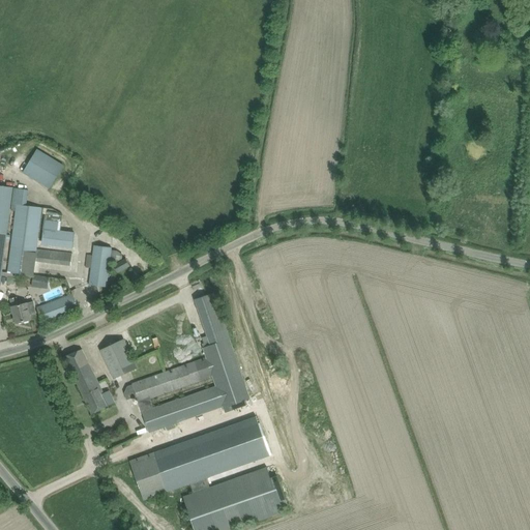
[(49,189),(64,166),(37,149),(23,173),(49,189)]
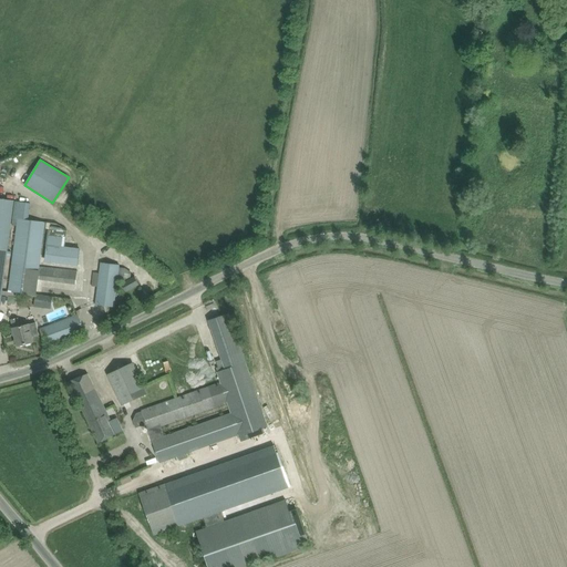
[(0,198),(0,305),(1,296),(2,290),(13,202),(0,198)]
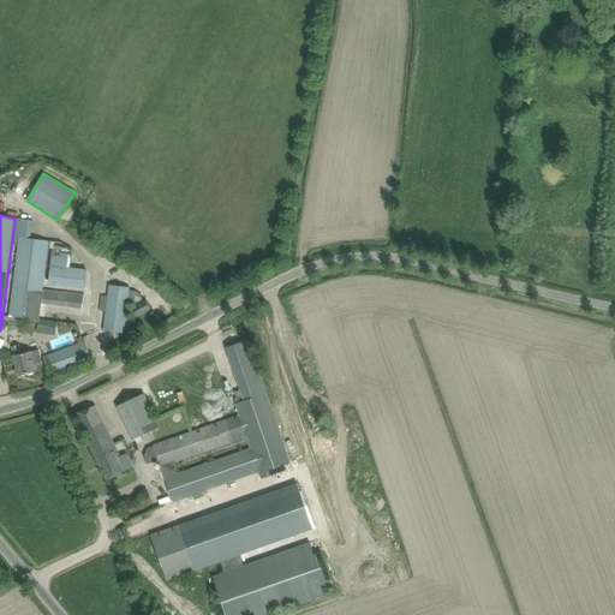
[(10,316),(17,317),(40,320),(41,303),(45,304),(82,309),(84,294),(43,290),(49,240),(31,239),(34,220),(16,219),(13,238),(19,239),(10,316)]
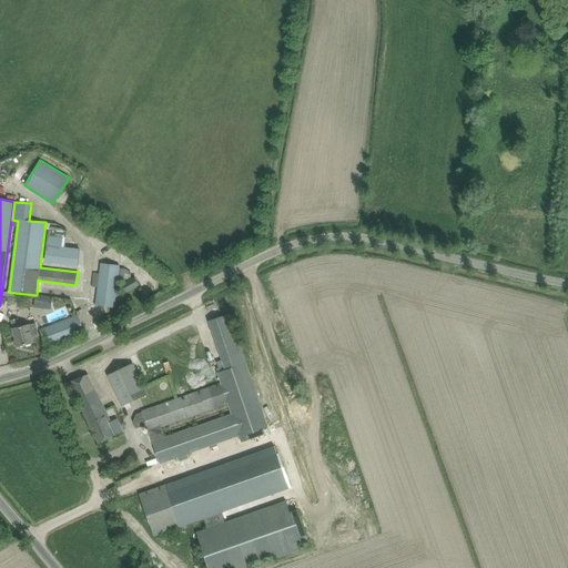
[(49,230),(46,259),(61,264),(79,266),(81,249),(64,246),(67,232),(49,230)]
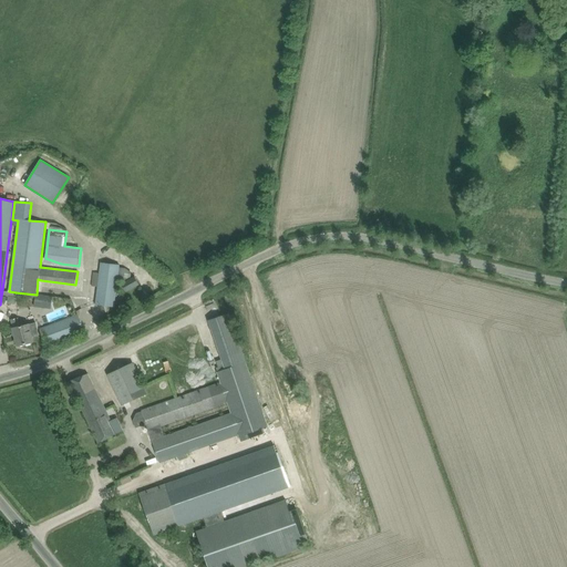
[(114,307),(120,266),(101,264),(95,305),(114,307)]
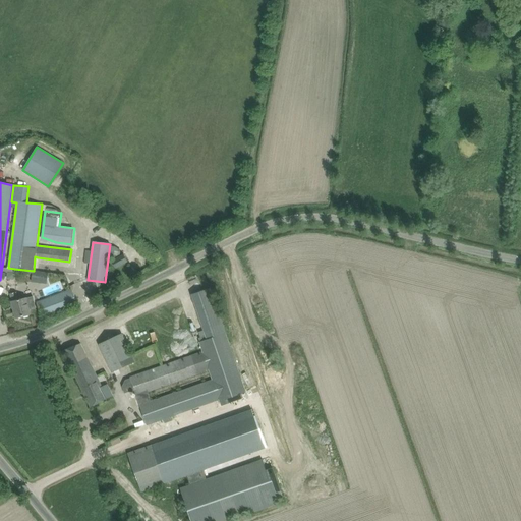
[(116,268),(127,262),(124,254),(112,262),(116,268)]
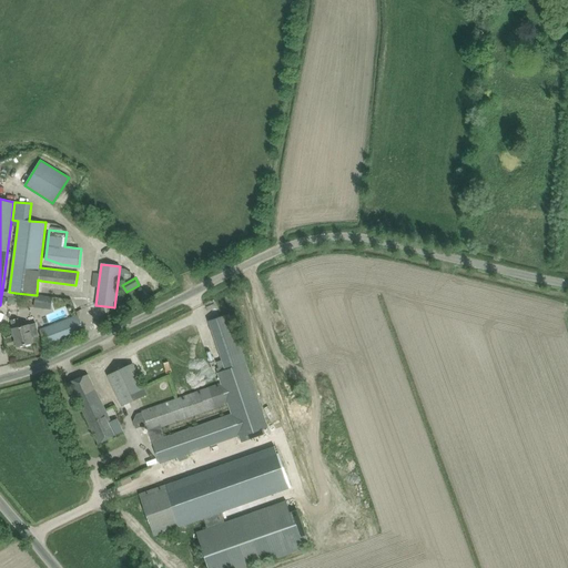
[(43,303),(44,296),(37,295),(36,306),(51,308),(52,304),(43,303)]
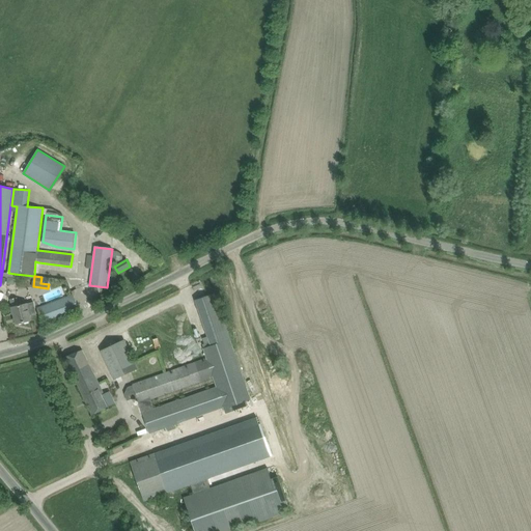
[(203,348),(206,359),(203,360),(166,372),(133,385),(133,386),(137,397),(139,403),(142,413),(149,434),(178,423),(185,421),(223,408),(226,414),(247,407),(245,400),(251,398),(244,378),(241,370),(240,368),(233,350),(230,339),(215,294),(196,300),(208,336),(202,338),(204,344),(202,344),(203,348)]
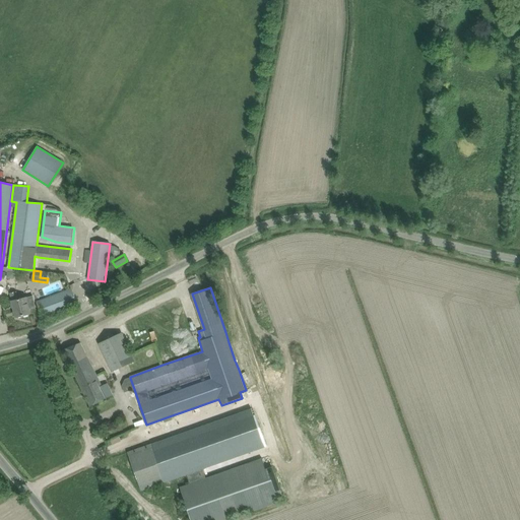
[(71,289),(37,303),(39,309),(42,318),(77,305),(71,289)]
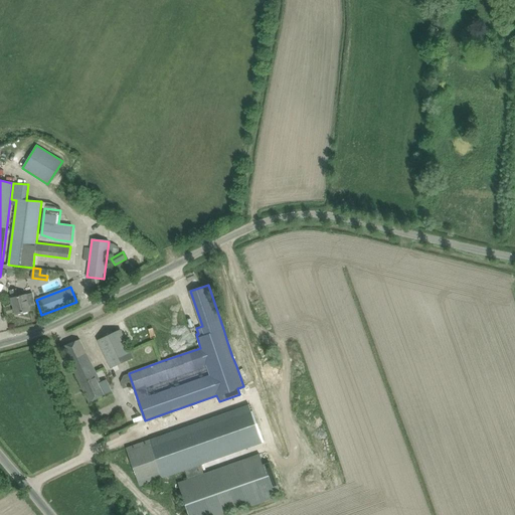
[(35,304),(32,293),(18,297),(16,289),(10,291),(12,298),(16,314),(30,311),(28,306),(35,304)]
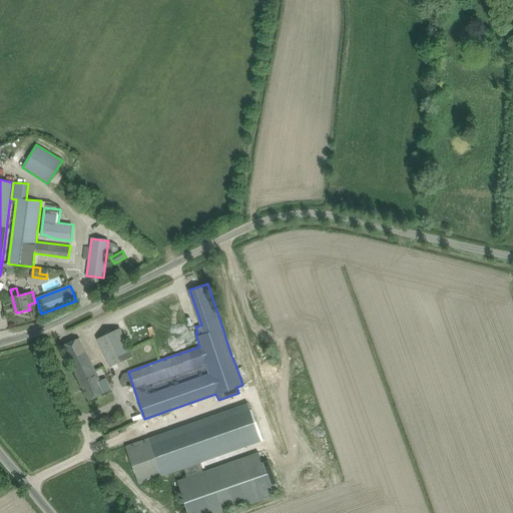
[(110,367),(133,356),(119,329),(97,339),(110,367)]
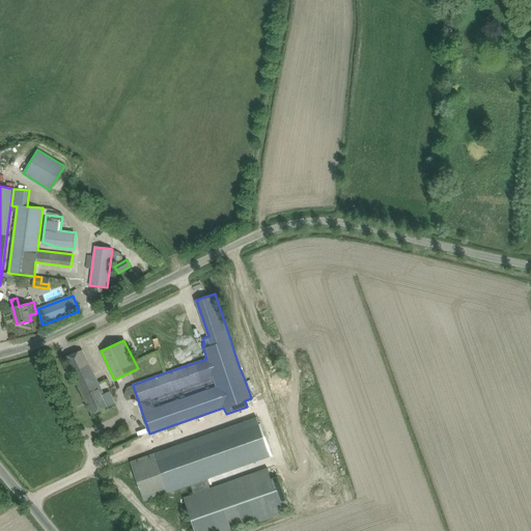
[(104,394),(82,351),(65,357),(92,415),(110,407),(115,403),(109,392),(104,394)]
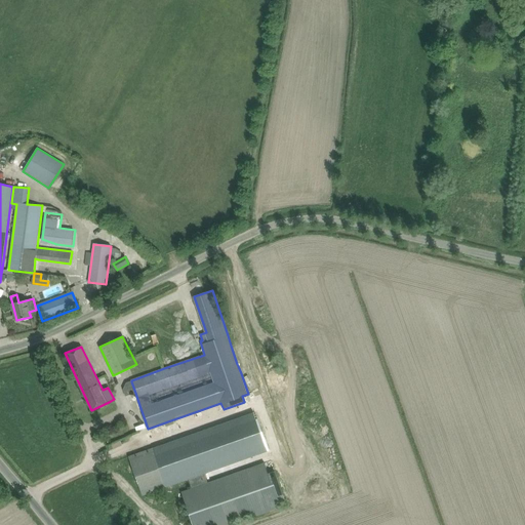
[(175,441),(130,456),(144,495),(189,480),(192,489),(182,492),(193,524),(229,524),(280,507),(279,502),(285,500),(275,471),(269,473),(265,462),(208,483),(205,474),(269,451),(255,412),(189,436),(183,438),(175,441)]
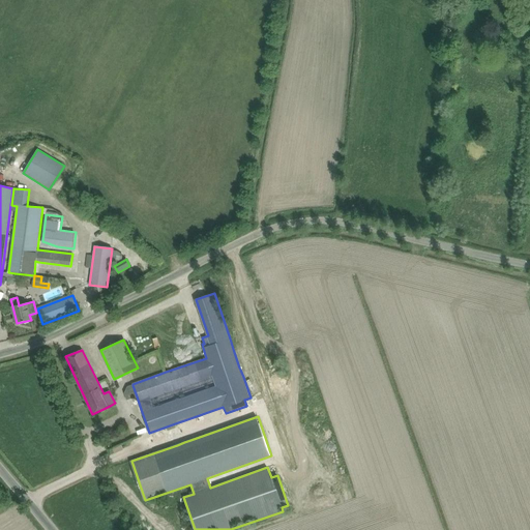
All buildings are outlined.
